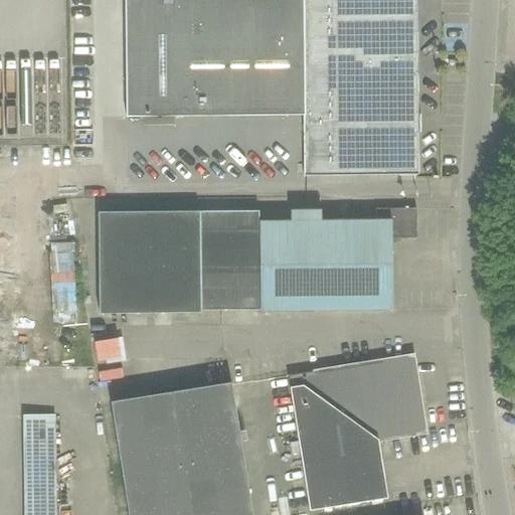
[(125,0),(127,117),(144,117),(144,126),(175,126),(175,116),(232,116),(304,115),(304,176),(417,175),(416,12),(415,0),(125,0)]
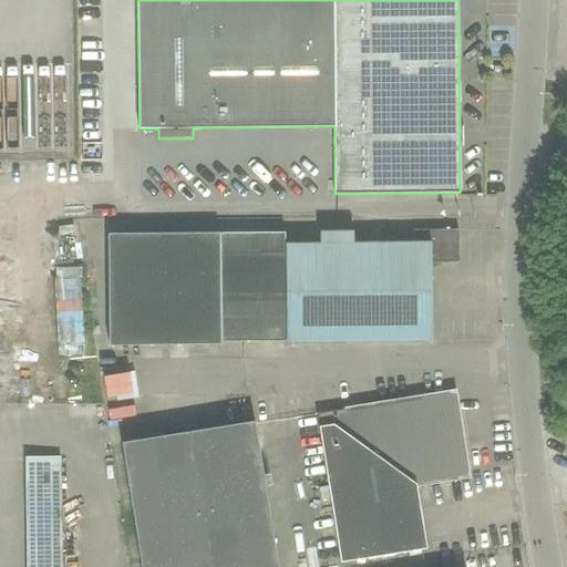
[(0,154),(72,155),(72,114),(40,114),(21,114),(21,111),(0,110),(0,154)]
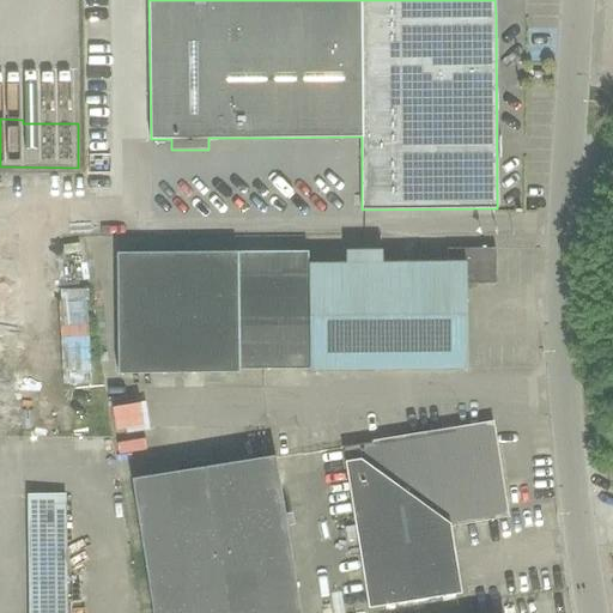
[(466,285),(496,285),(496,249),(447,249),(448,263),(382,265),(382,250),(345,252),(345,265),(308,265),(308,252),(116,254),(117,375),(238,374),(238,370),(309,370),(467,369),(466,285)]
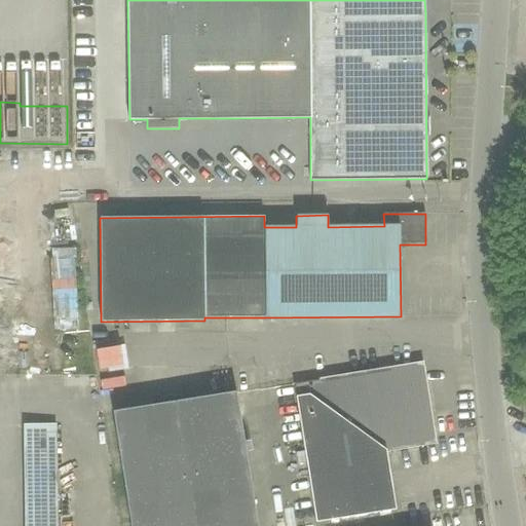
[(78,277),(77,248),(54,248),(55,278),(78,277)]
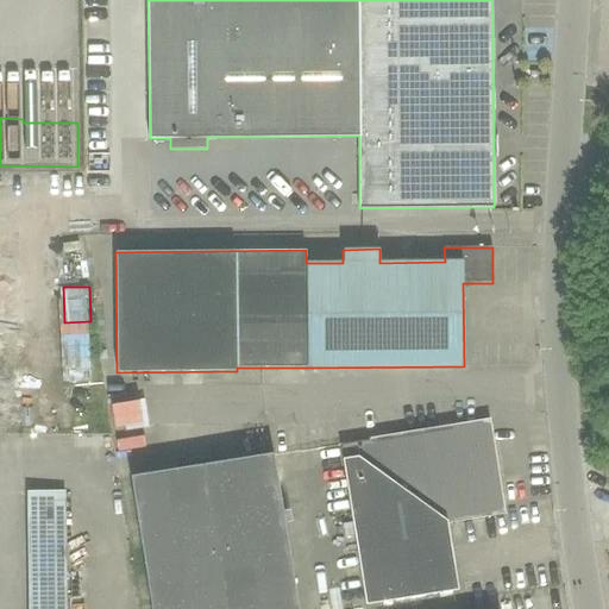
[(139,401),(112,406),(115,427),(143,424),(139,401)]
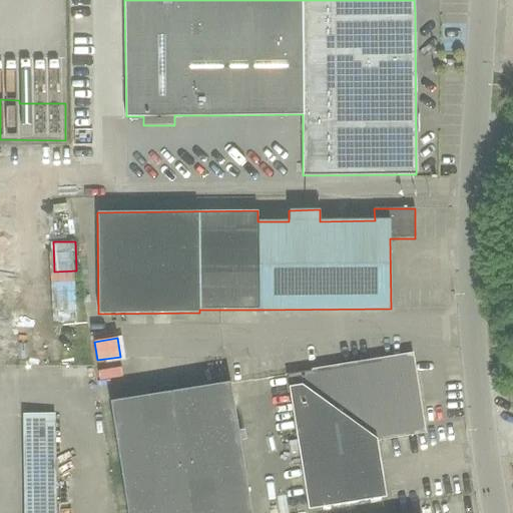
[(367,441),(424,432),(413,365),(402,356),(287,375),(308,509),(386,497),(382,476),(373,478),(367,441)]
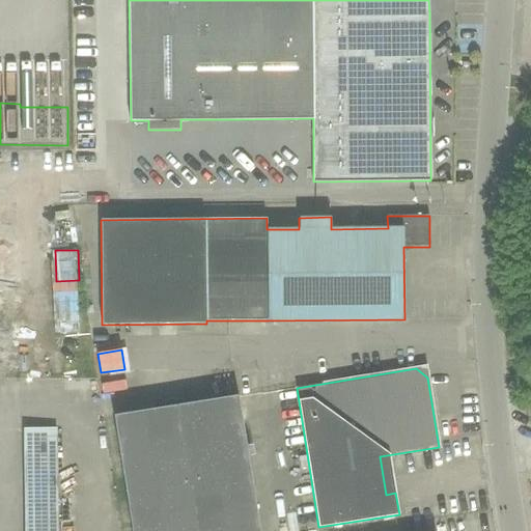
[(259,530),(239,394),(113,415),(132,530),(259,530)]
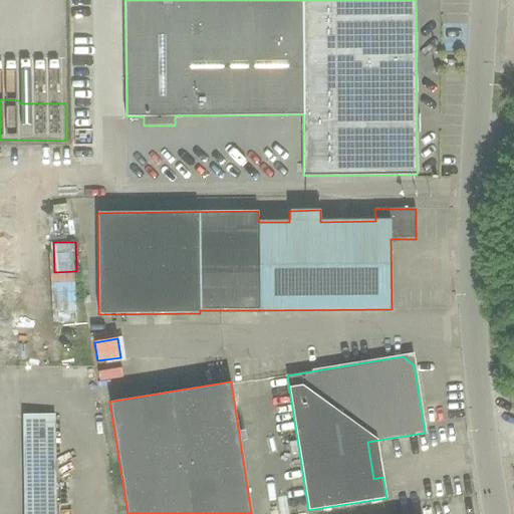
[(55,513),(54,414),(25,415),(26,513),(55,513)]
